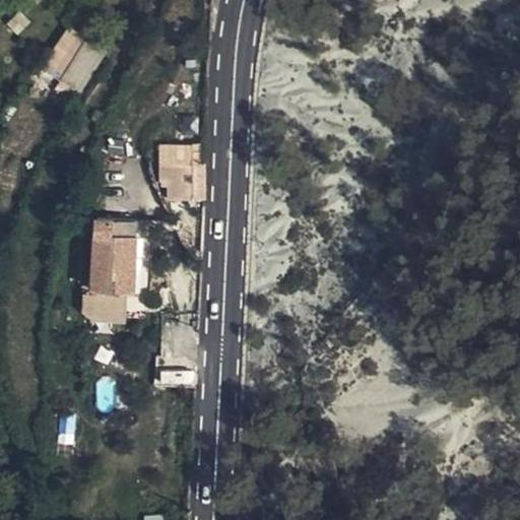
[(39,71),(80,94),(106,52),(64,28),(39,71)]
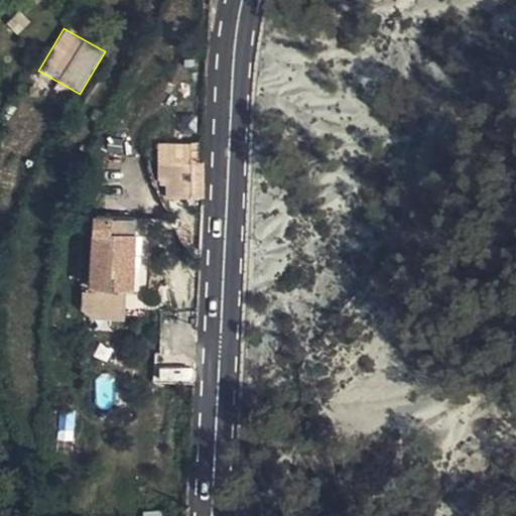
[(205,196),(206,163),(188,162),(187,195),(205,196)]
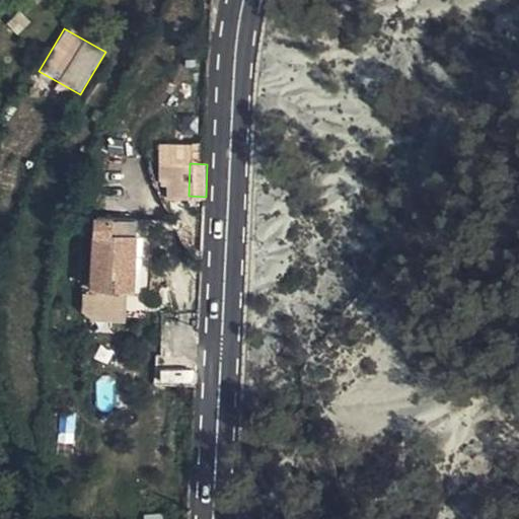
[(164,222),(179,215),(169,192),(154,200),(164,222)]
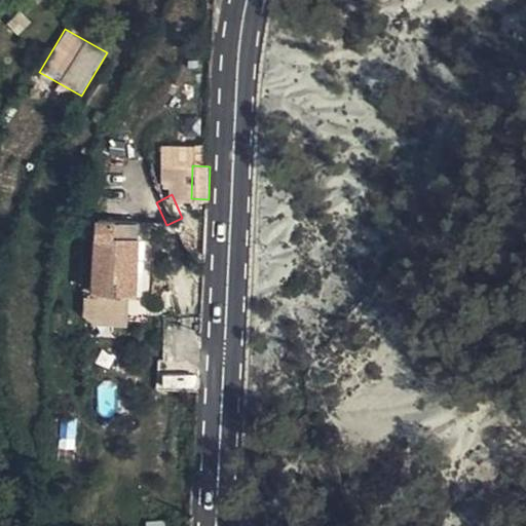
[(98,286),(139,290),(144,231),(153,232),(154,219),(104,213),(98,286)]
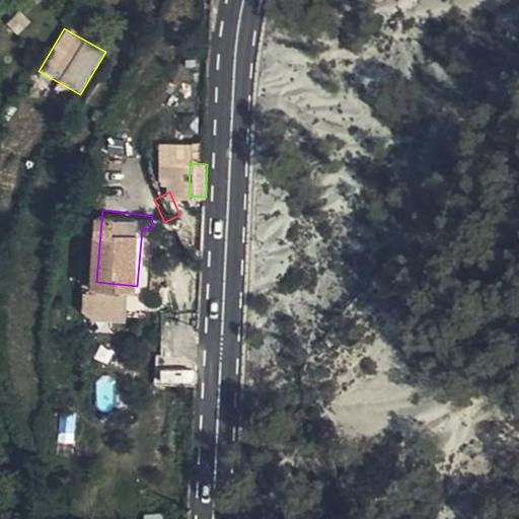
[(58,443),(74,444),(75,415),(59,414),(58,443)]
